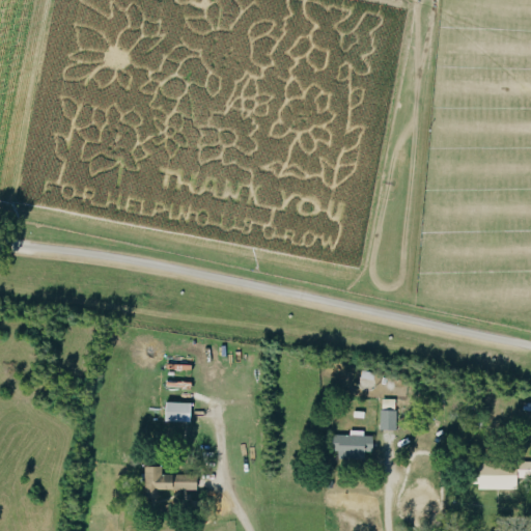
[(193,402),(168,401),(167,421),(193,421),(193,402)]
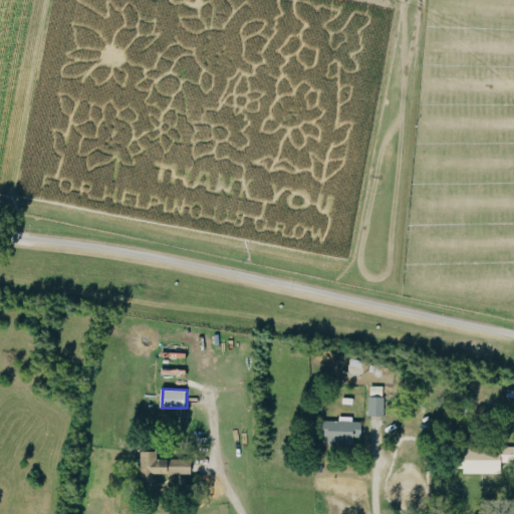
[(369,416),(383,416),(383,397),(369,397),(369,416)]
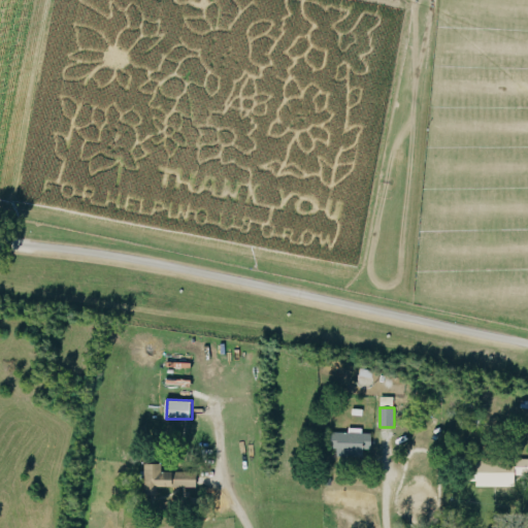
[(333,431),(333,448),(338,448),(338,455),(373,455),(373,432),(363,432),(363,427),(350,427),(350,431),(333,431)]
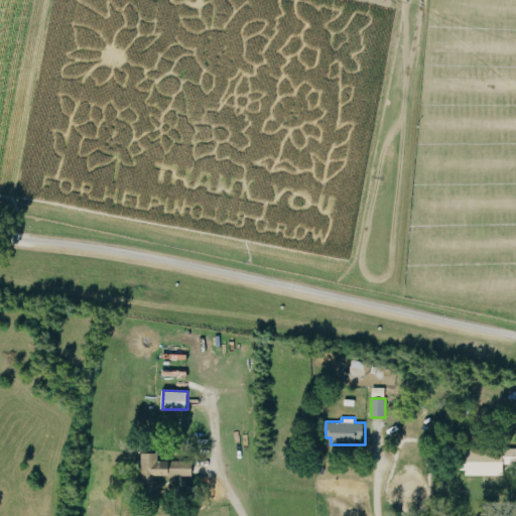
[(468,475),(505,475),(505,462),(515,461),(515,448),(467,449),(468,475)]
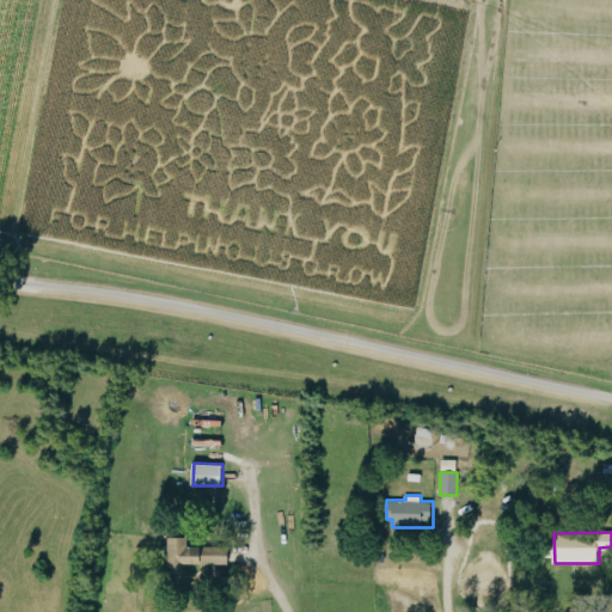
[(230,563),(230,545),(190,546),(190,537),(170,537),(171,573),(185,573),(185,564),(230,563)]
